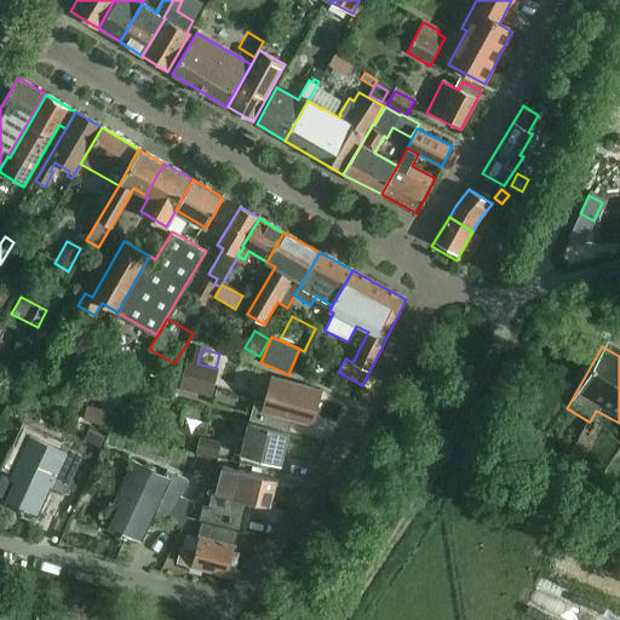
[(188,383),(211,389),(217,369),(194,363),(188,383)]
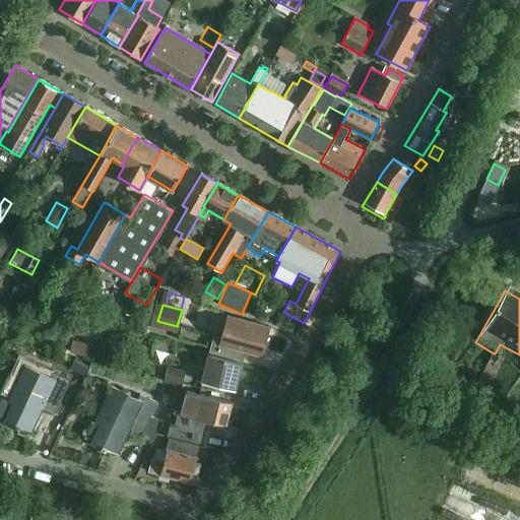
[(242,364),(244,354),(245,352),(261,356),(268,327),(226,316),(220,338),(213,336),(208,354),(242,364)]
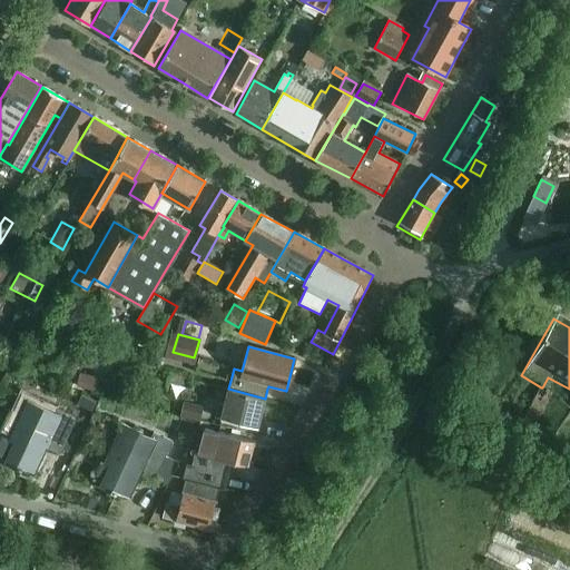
[(84,354),(80,366),(105,373),(107,361),(84,354)]
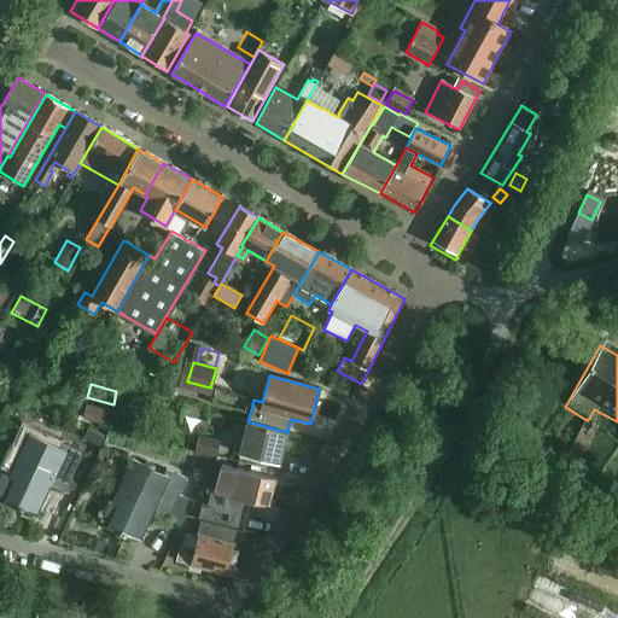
[(86,406),(83,419),(97,421),(99,409),(86,406)]
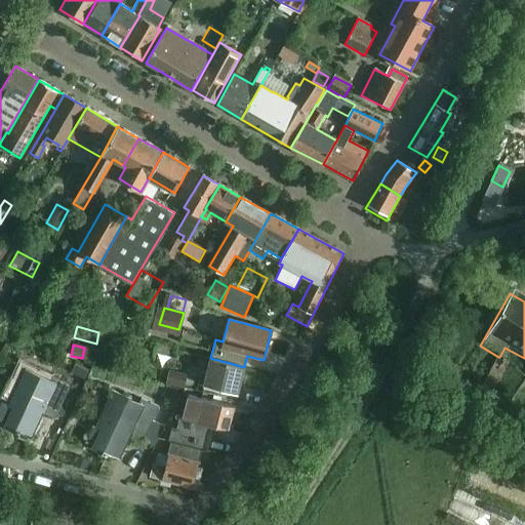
[(156,353),(172,358),(174,350),(159,346),(156,353)]
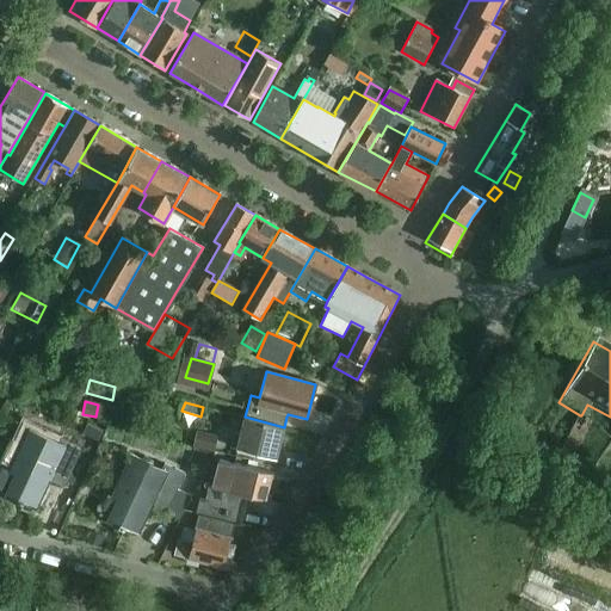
[(569,460),(592,423),(580,415),(557,452),(569,460)]
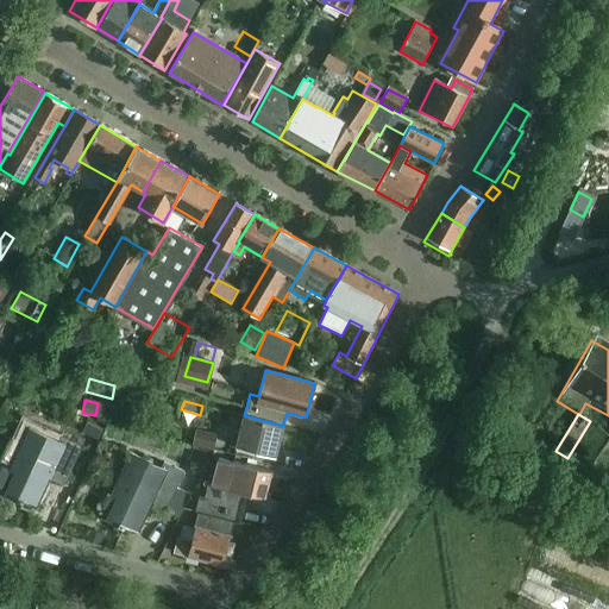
[(276,457),(283,426),(244,415),(240,432),(234,431),(231,445),(276,457)]
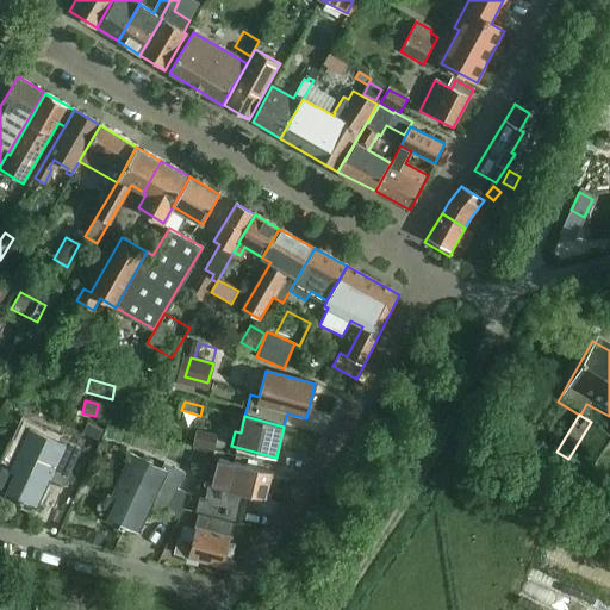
[(24,500),(37,508),(51,479),(64,485),(82,446),(63,437),(61,443),(30,429),(10,472),(14,474),(4,495),(23,504),(24,500)]
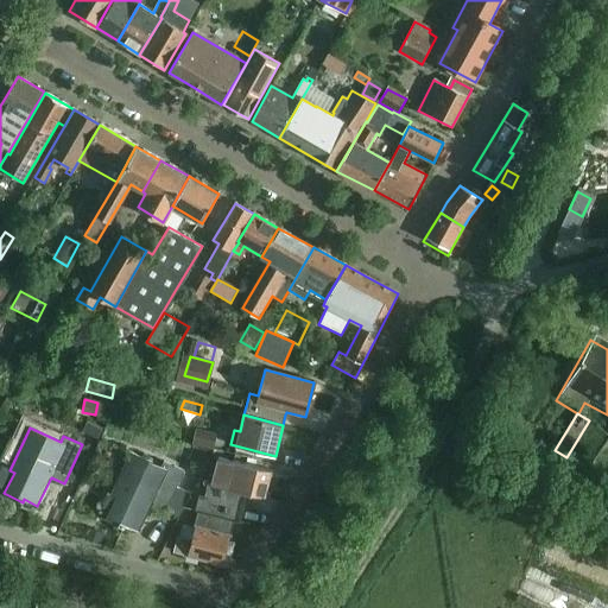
[(201,445),(217,450),(222,435),(204,431),(201,445)]
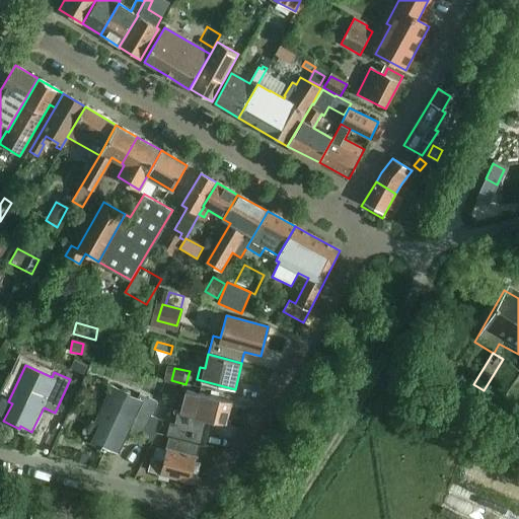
[(415,379),(402,373),(397,386),(409,392),(415,379)]
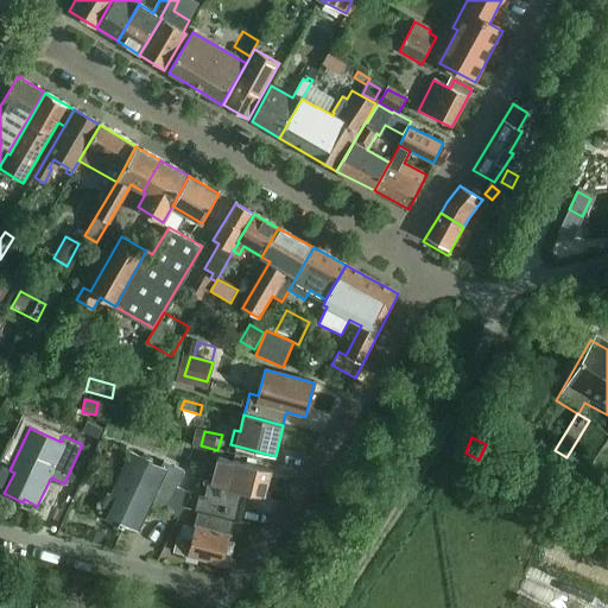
[(125,526),(138,532),(151,504),(164,511),(184,472),(164,462),(160,468),(131,453),(111,495),(115,498),(105,519),(124,529),(125,526)]
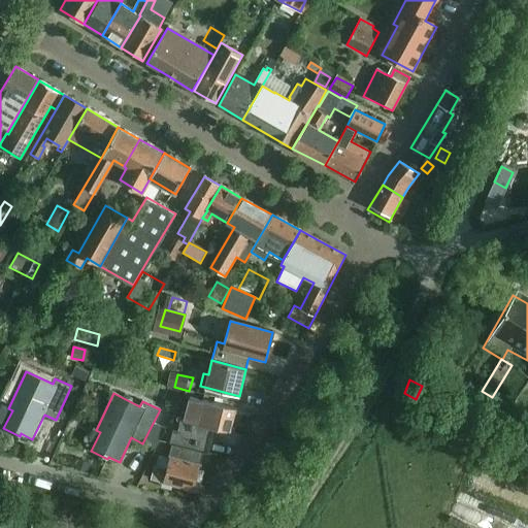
[(210,441),(213,429),(230,433),(236,409),(202,401),(199,415),(194,414),(192,422),(180,419),(177,431),(172,430),(172,431),(166,429),(161,441),(171,443),(171,444),(202,453),(203,453),(206,440),(210,441)]
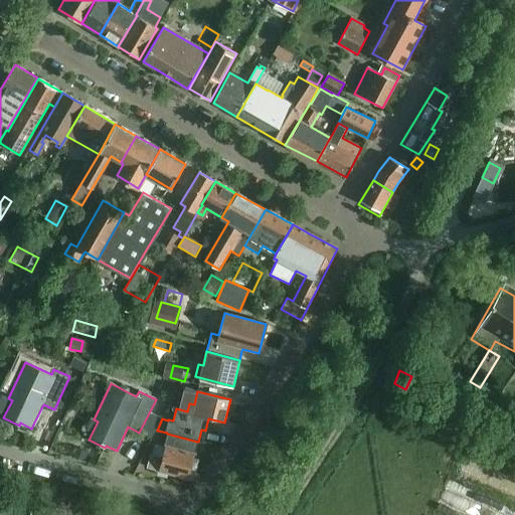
[(151,412),(141,433),(151,438),(161,417),(151,412)]
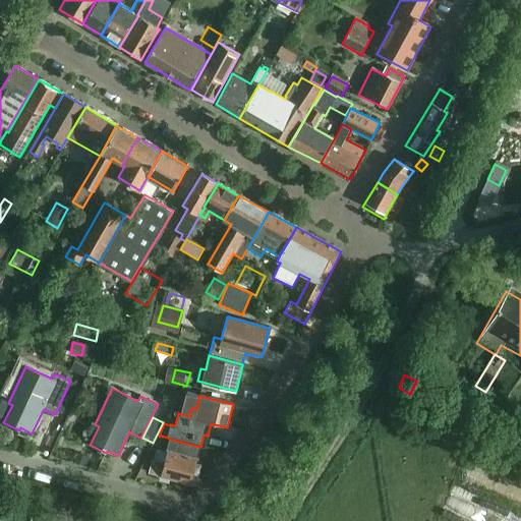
[(197,459),(199,447),(169,439),(165,453),(156,450),(154,459),(152,459),(149,472),(190,483),(197,459)]
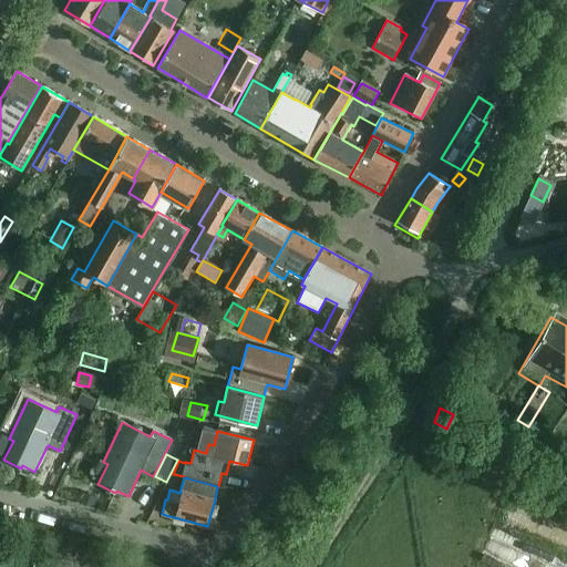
[(80,502),(91,506),(94,497),(83,493),(80,502)]
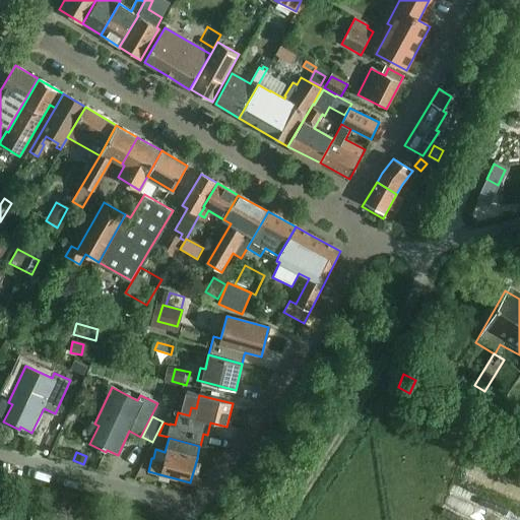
[(519,519),(519,493),(517,493),(508,519),(519,519)]
